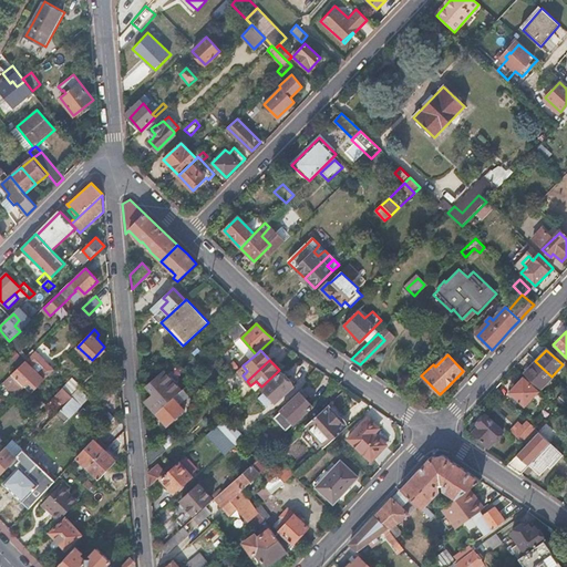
[(44,380),(26,361),(12,374),(23,385),(29,381),(35,389),(44,380)]
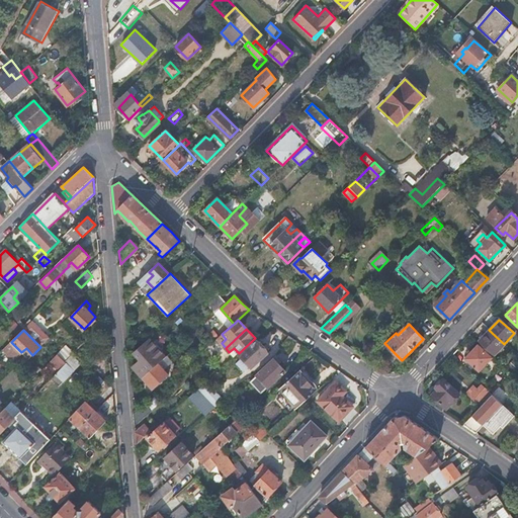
[(504,344),(489,330),(479,341),(493,355),(504,344)]
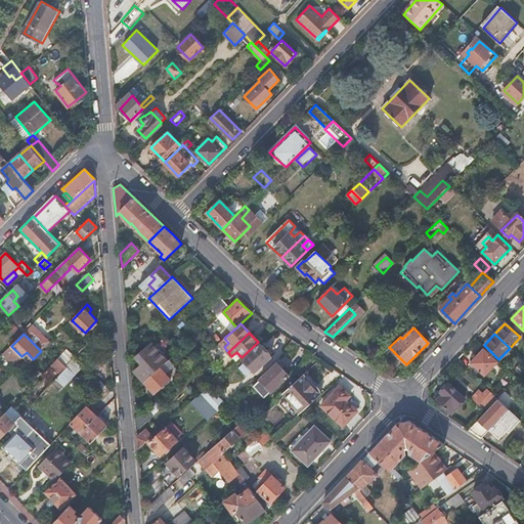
[(282,351),(284,351),(288,355),(298,345),(292,341),(282,351)]
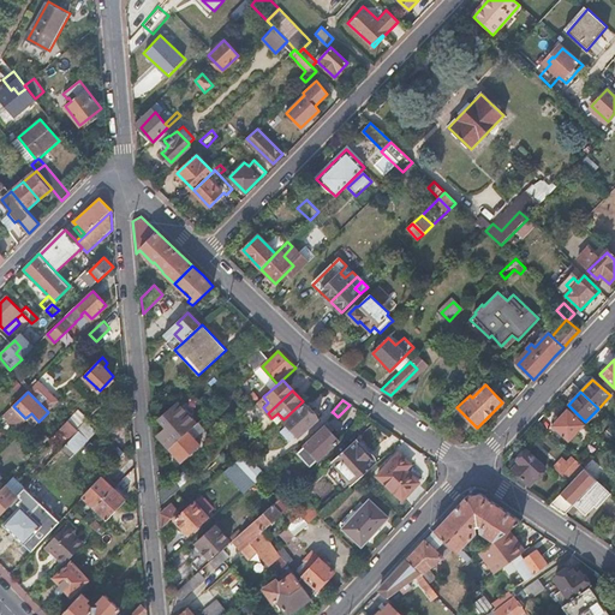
[(286,421),(288,424),(297,434),(299,435),(317,419),(304,404),(286,421)]
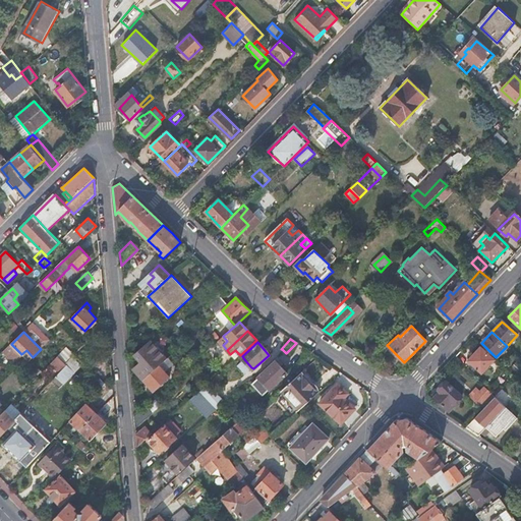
[(21,354),(11,344),(3,351),(15,363),(22,355),(21,354)]
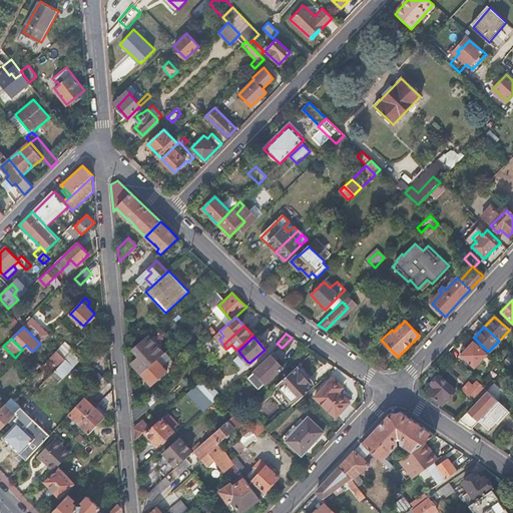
[(159,339),(148,349),(151,352),(155,348),(156,348),(162,343),(159,339)]
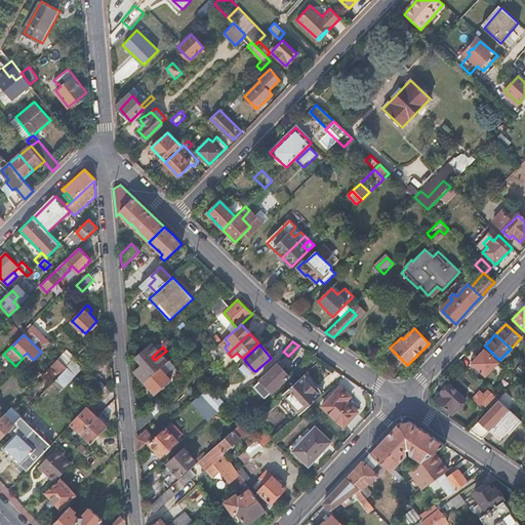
[(166,356),(169,360),(178,353),(174,348),(166,356)]
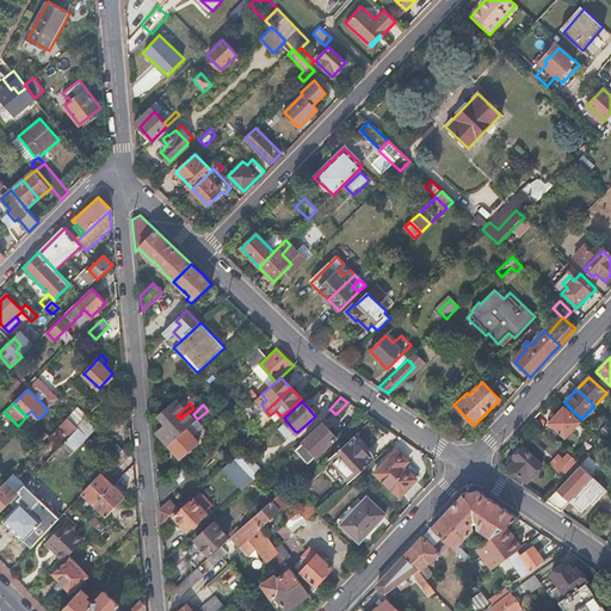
[(563,408),(550,424),(563,437),(578,423),(563,408)]
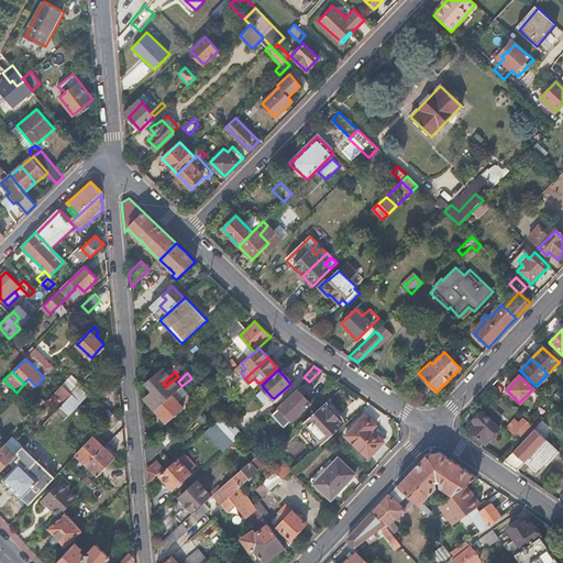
[(145,398),(155,410),(172,396),(154,377),(146,384),(153,392),(145,398)]
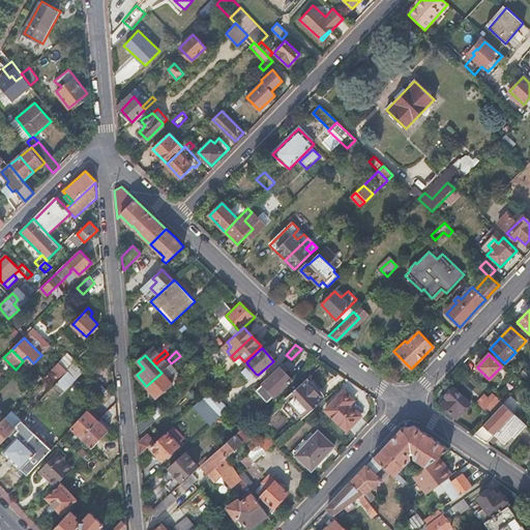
[(27,356),(22,360),(23,361),(29,367),(30,366),(33,363),(27,356)]
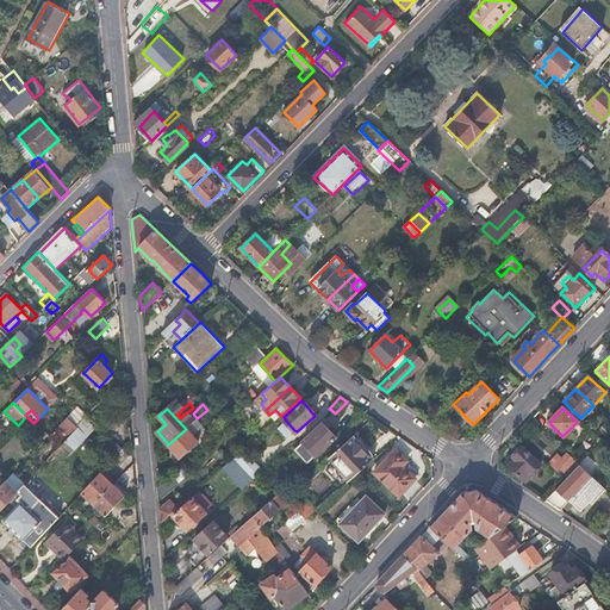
[(263,412),(251,423),(255,428),(268,417),(263,412)]
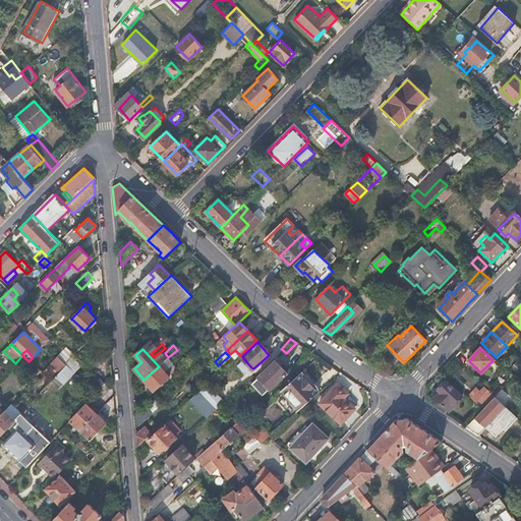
[(82,363),(73,355),(65,363),(67,364),(60,372),(52,380),(57,384),(61,379),(65,383),(75,372),(74,371),(82,363)]
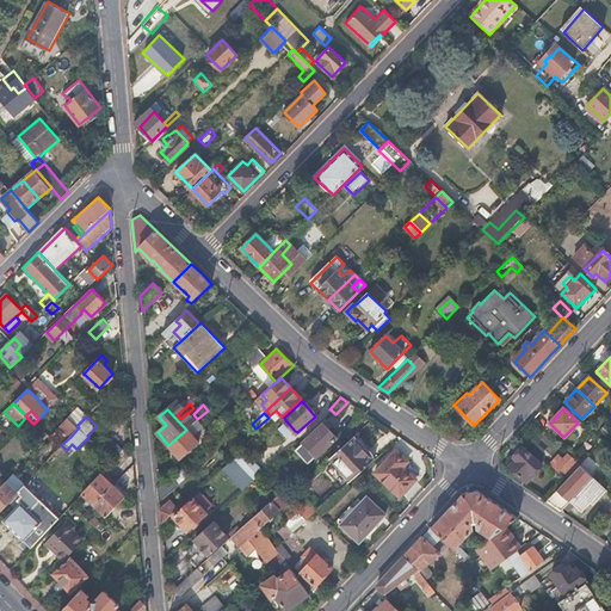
[(79,427),(76,426),(68,418),(60,426),(71,437),(79,427)]
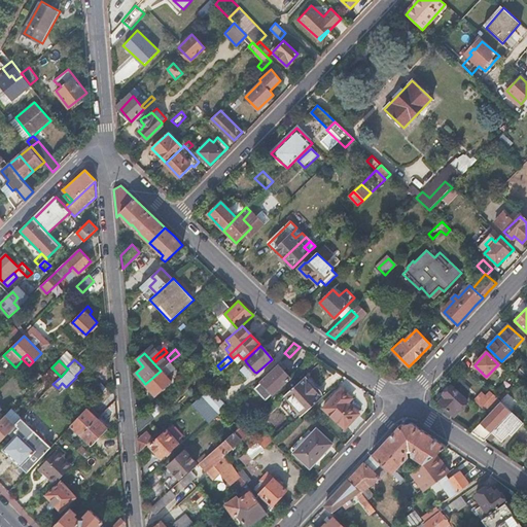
[(254,372),(247,363),(239,371),(246,379),(254,372)]
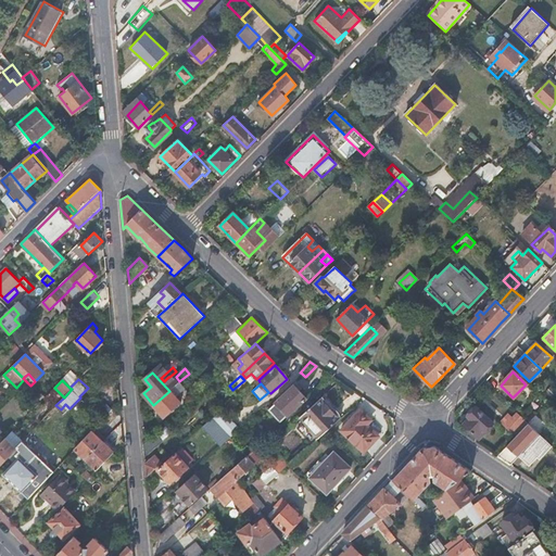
[(275,402),(287,416),(305,399),(293,386),(275,402)]
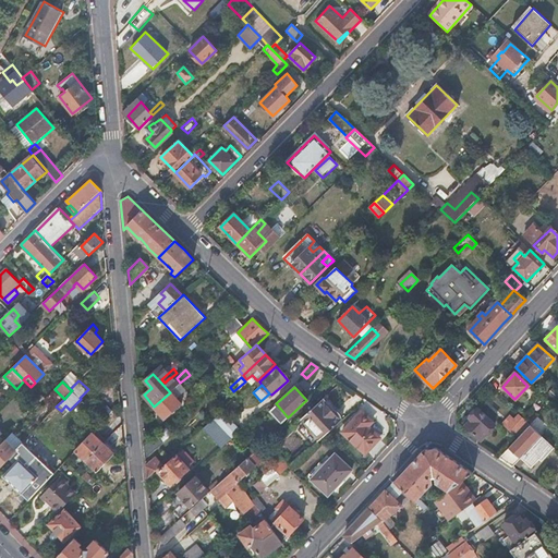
[(170,392),(154,407),(165,419),(181,404),(170,392)]
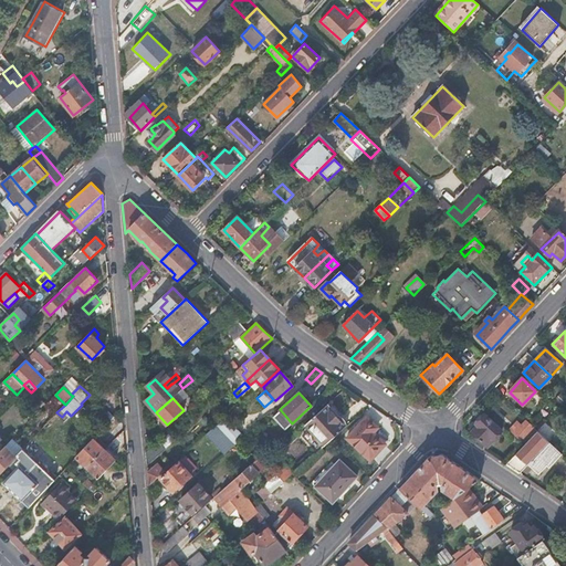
[(107,409),(102,402),(91,412),(97,419),(107,409)]
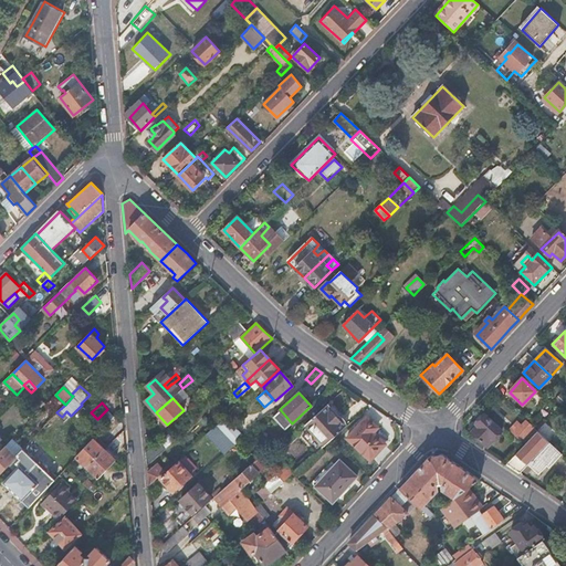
[(322,449),(331,441),(346,426),(327,405),(305,425),(316,437),(313,439),(321,448),(322,449)]
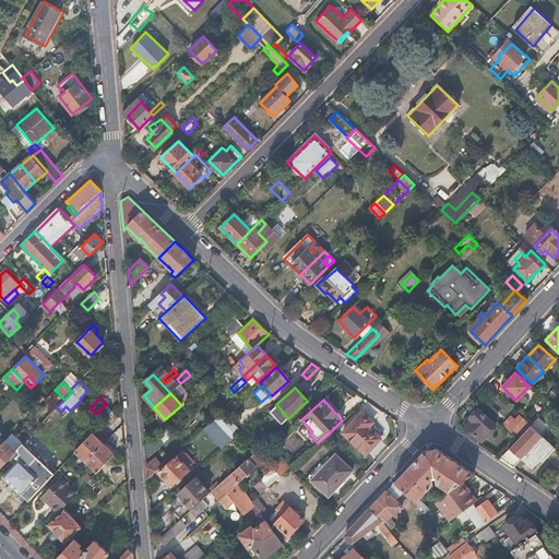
[(235,402),(214,420),(232,440),(239,432),(227,418),(239,407),(235,402)]
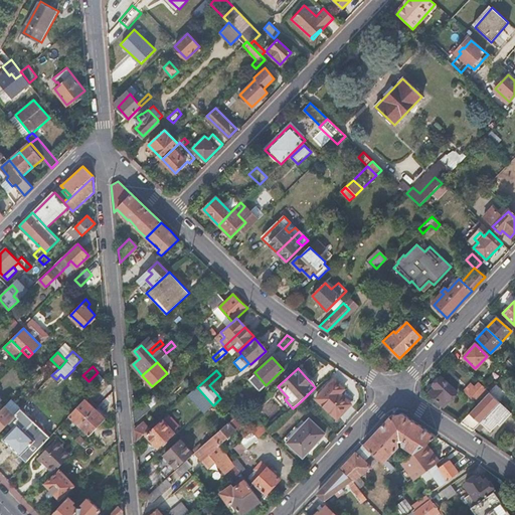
[(428,395),(442,407),(456,392),(440,378),(433,385),(435,388),(428,395)]
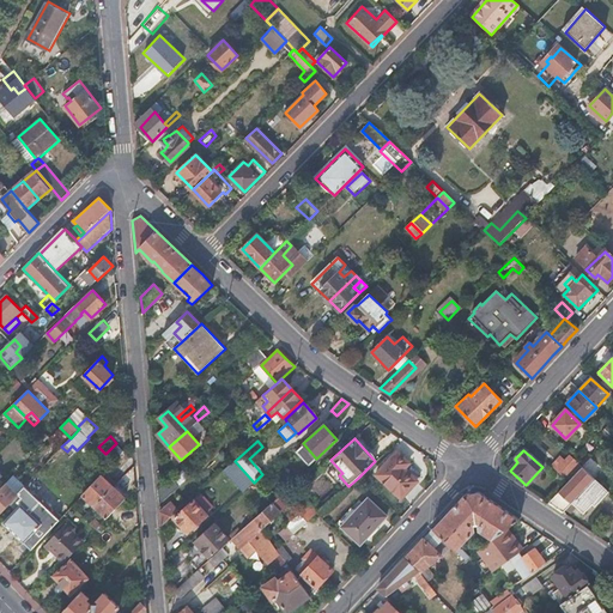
[(396,451),(375,474),(400,498),(416,480),(404,469),(410,462),(396,451)]
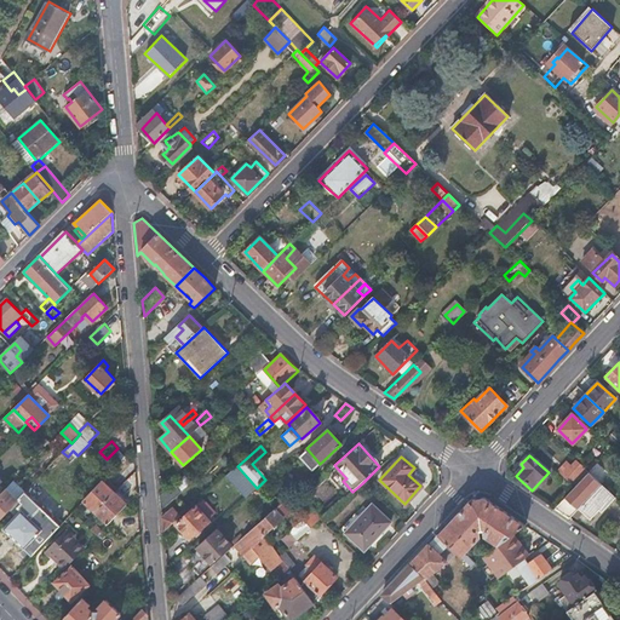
[(575,484),(586,474),(575,463),(568,470),(564,474),(575,484)]
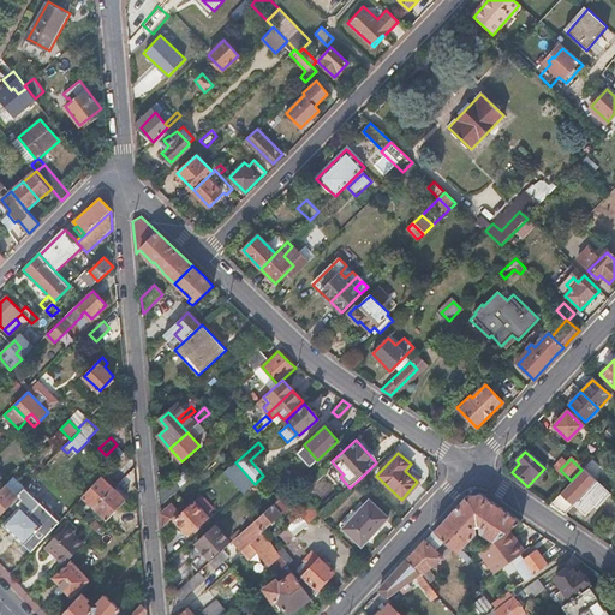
[(236,463),(224,473),(243,494),(255,484),(236,463)]
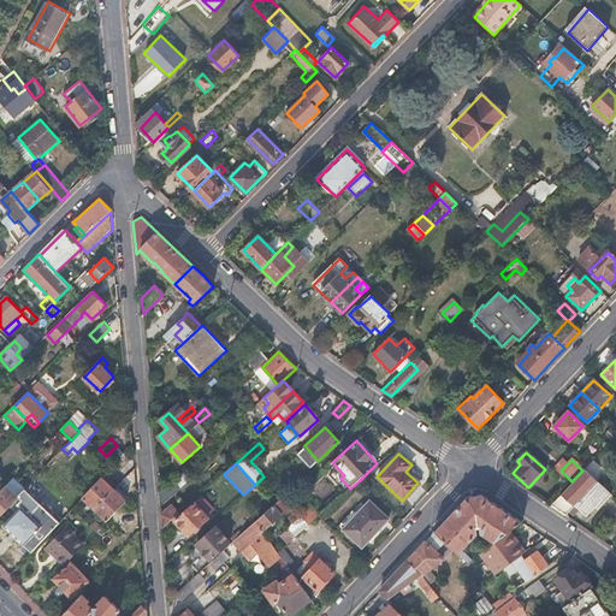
[(582,471),(550,507),(564,516),(597,483),(584,469),(582,471)]
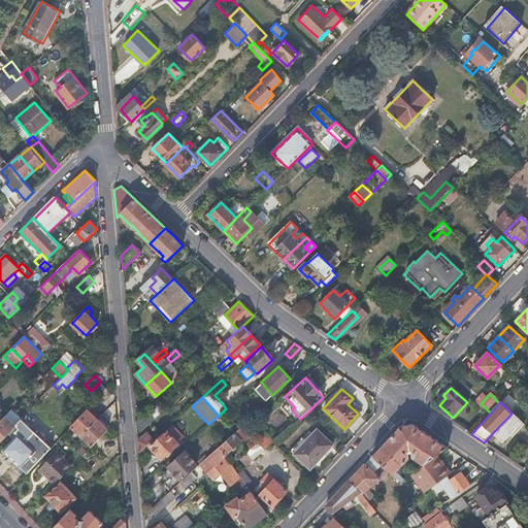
[(90,410),(88,409),(72,425),(83,435),(101,417),(92,408),(90,410)]
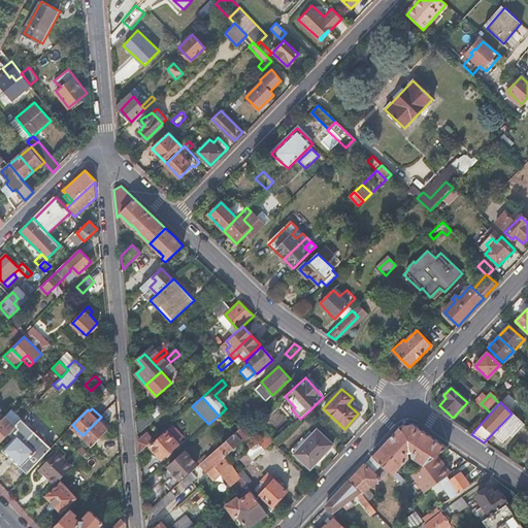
[(147,411),(136,421),(137,433),(154,419),(147,411)]
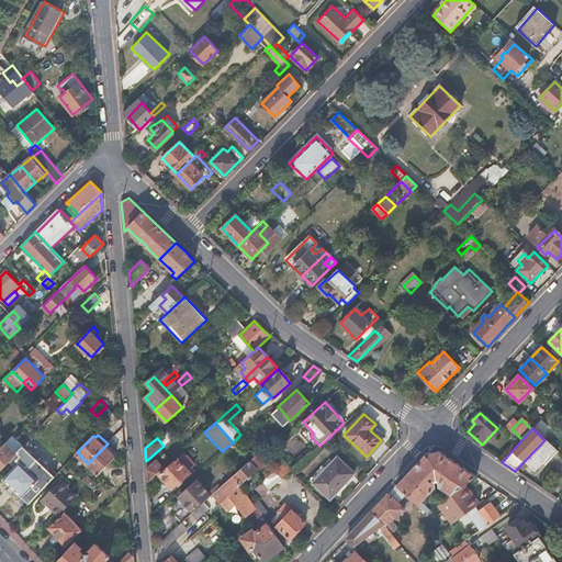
[(557,452),(546,440),(525,462),(534,472),(542,463),(544,465),(557,452)]
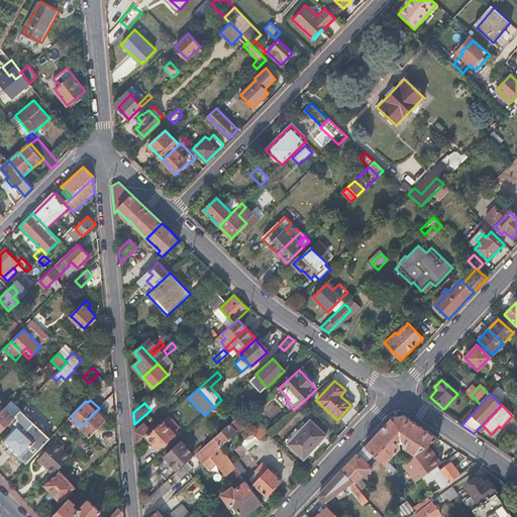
[(0,413),(0,432),(15,418),(13,417),(5,408),(0,413)]
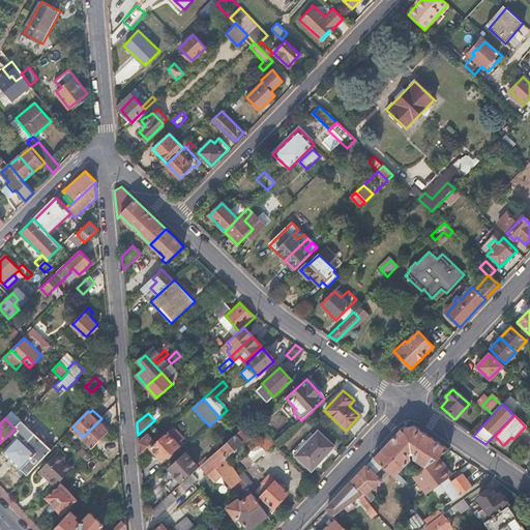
[(109,425),(101,418),(83,437),(93,447),(109,431),(107,429),(109,425)]
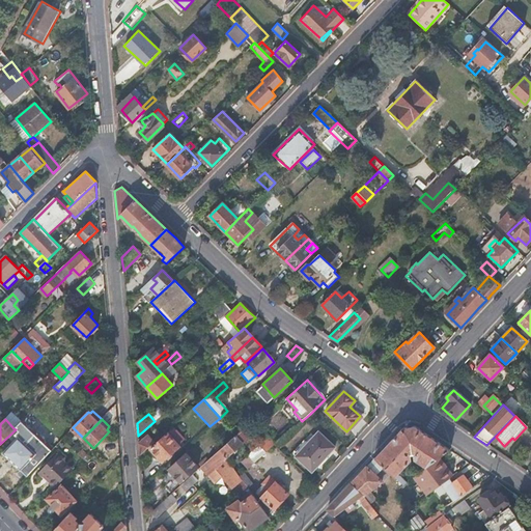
[(52,449),(22,420),(15,427),(19,430),(15,435),(17,437),(3,451),(28,475),(52,449)]
